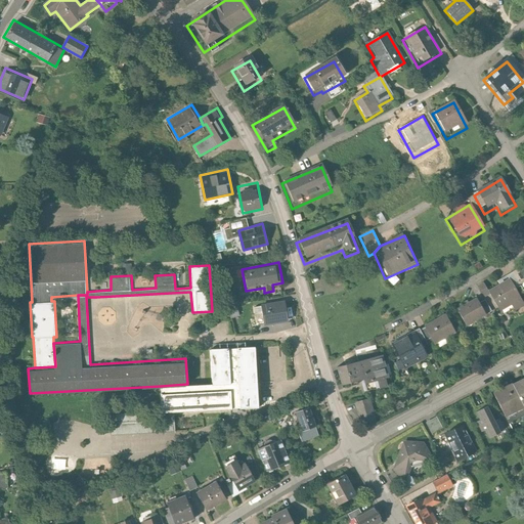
[(523,303),(511,279),(487,294),(500,315),(513,309),(515,313),(523,308),(523,303)]
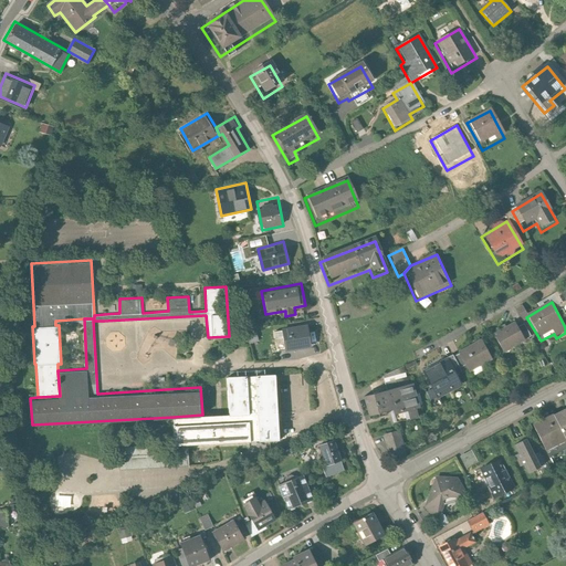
[(307,323),(273,329),(278,353),(312,346),(307,323)]
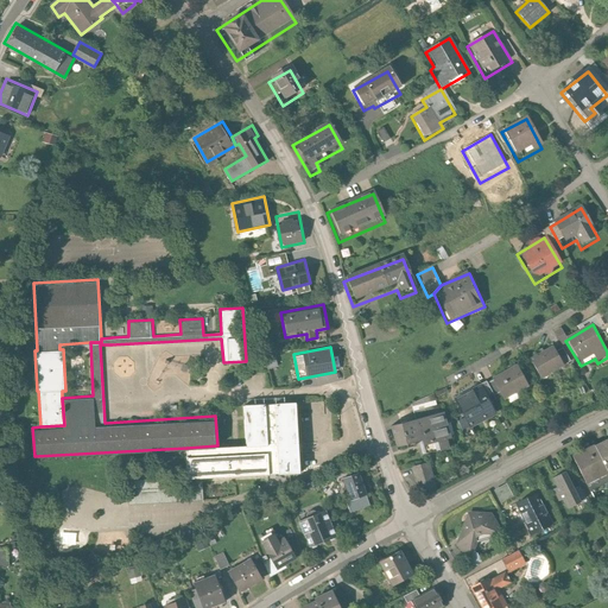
[(552,347),(527,362),(540,386),(567,371),(563,368),(571,363),(564,350),(557,354),(552,347)]
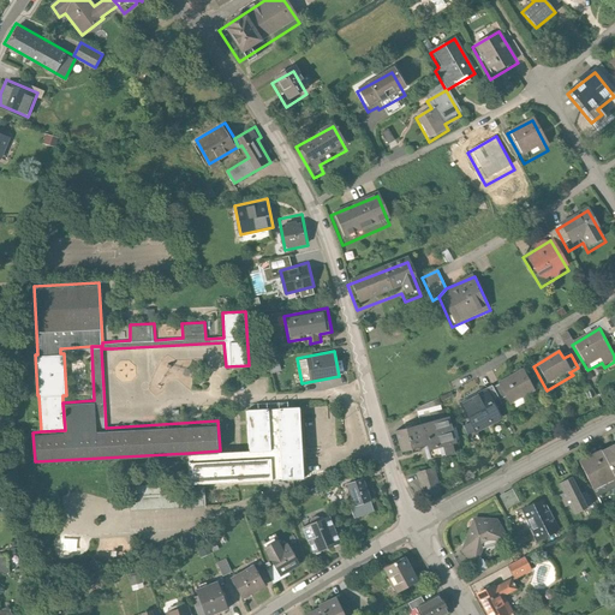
[(525,374),(496,388),(508,410),(536,395),(525,374)]
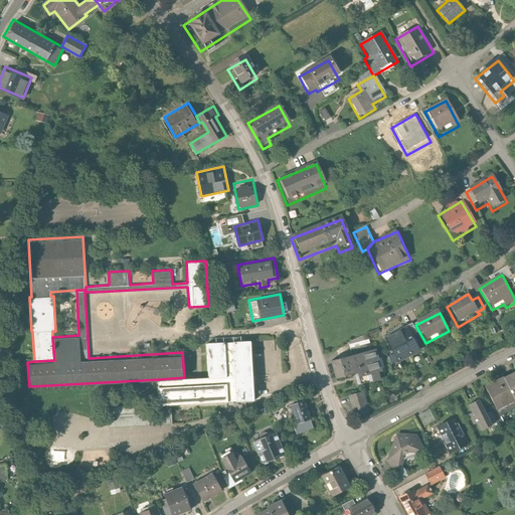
[(409,331),(383,345),(390,358),(386,360),(391,370),(421,353),(409,331)]
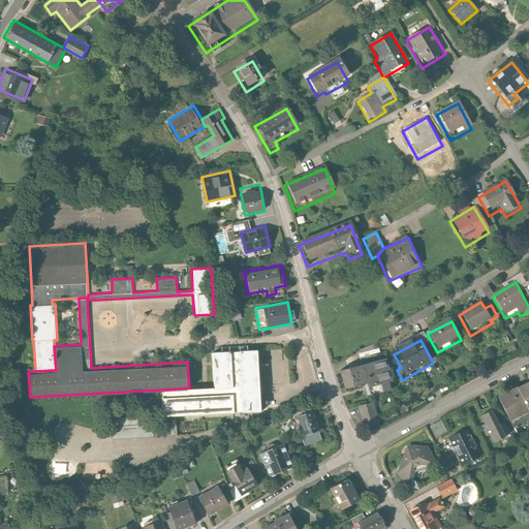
[(358,351),(361,365),(362,365),(380,360),(376,343),(358,351)]
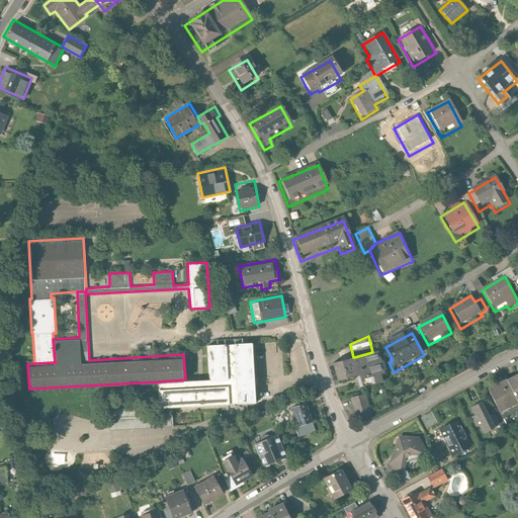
[(185,379),(159,381),(160,414),(137,415),(136,408),(108,410),(109,430),(173,427),(172,407),(257,403),(254,340),(208,342),(210,378),(185,379)]
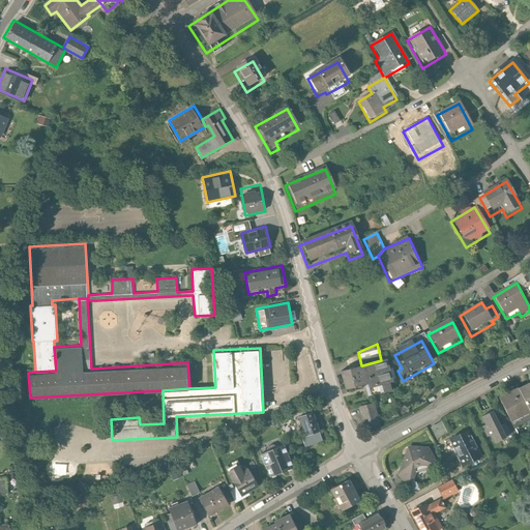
[(381,360),(362,365),(366,383),(366,384),(370,395),(389,390),(387,382),(390,381),(384,360),(381,360)]
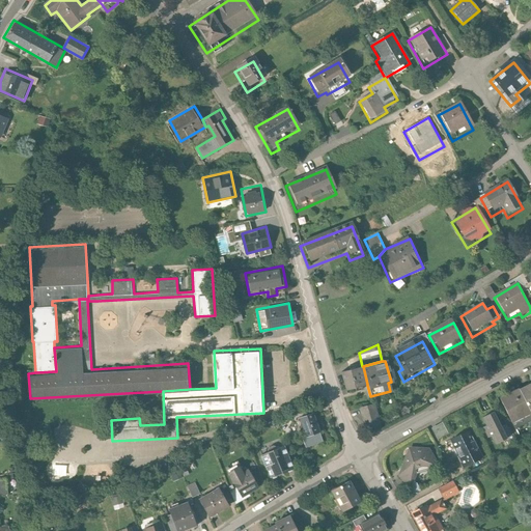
[(346,390),(367,385),(367,384),(363,366),(362,366),(341,372),(346,390)]
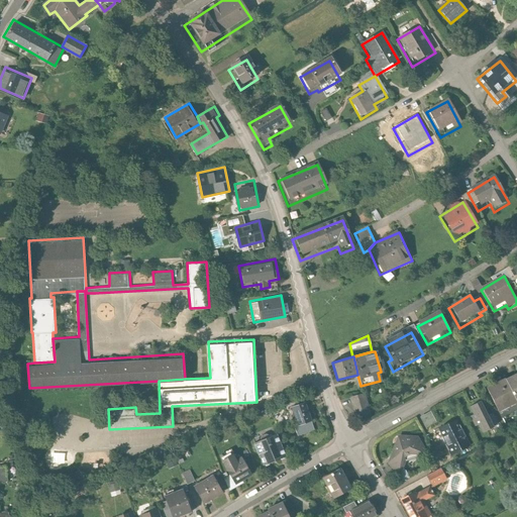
[(516,369),(504,375),(516,400),(516,369)]
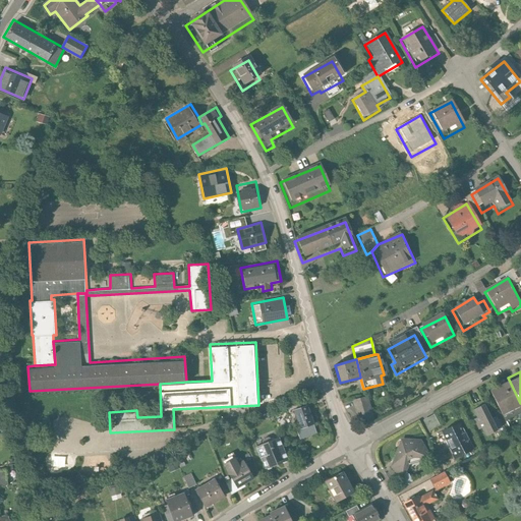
[(520,403),(508,378),(489,388),(502,413),(520,403)]
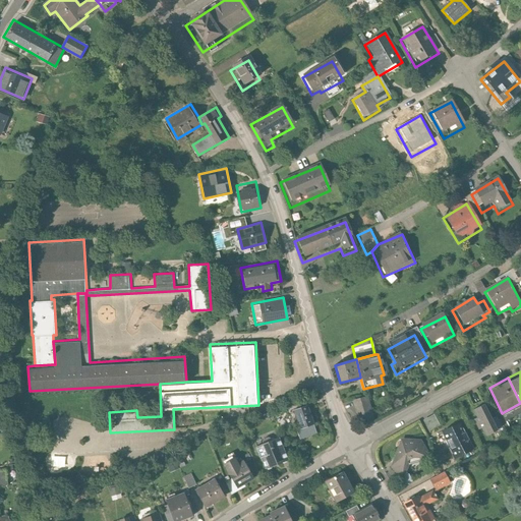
[(371,416),(366,397),(353,401),(359,419),(371,416)]
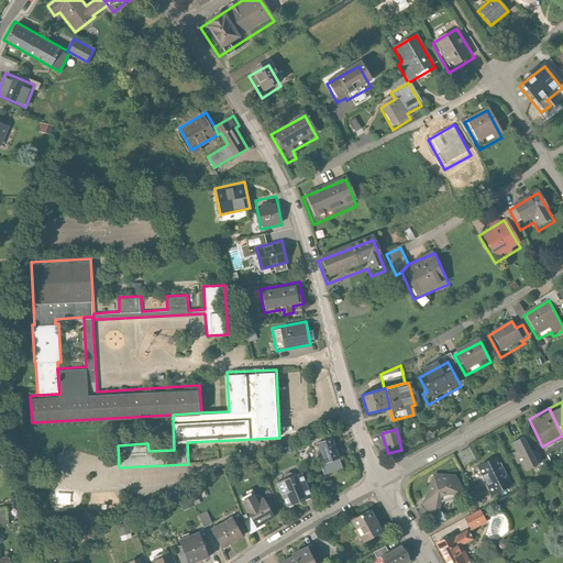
[(333,433),(317,439),(326,463),(342,456),(333,433)]
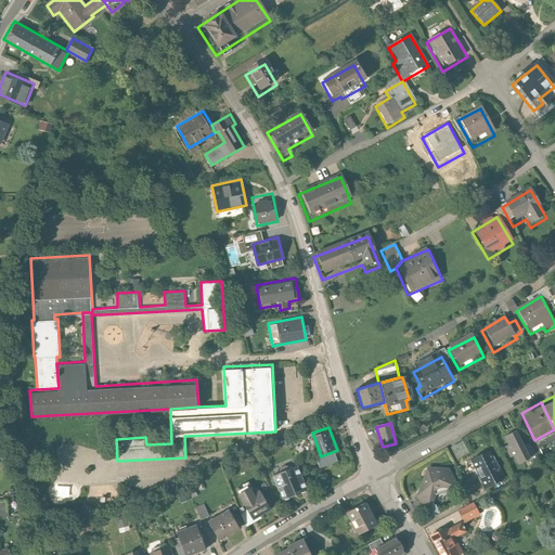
[(530,455),(515,427),(502,435),(506,443),(503,446),(508,456),(512,454),(517,463),(530,455)]
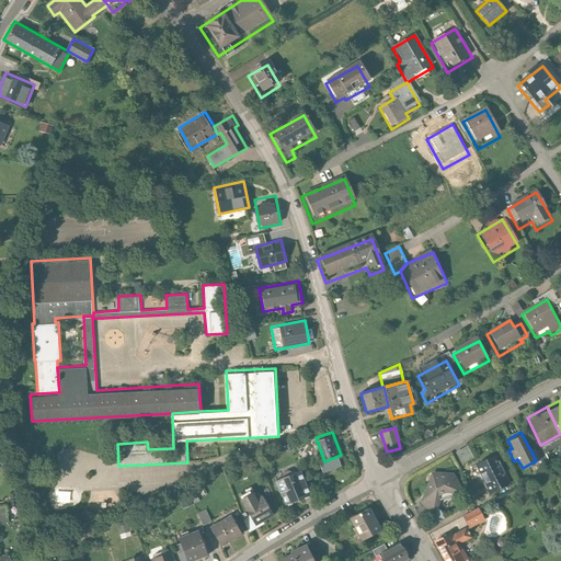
[(467,448),(458,453),(465,464),(473,459),(467,448)]
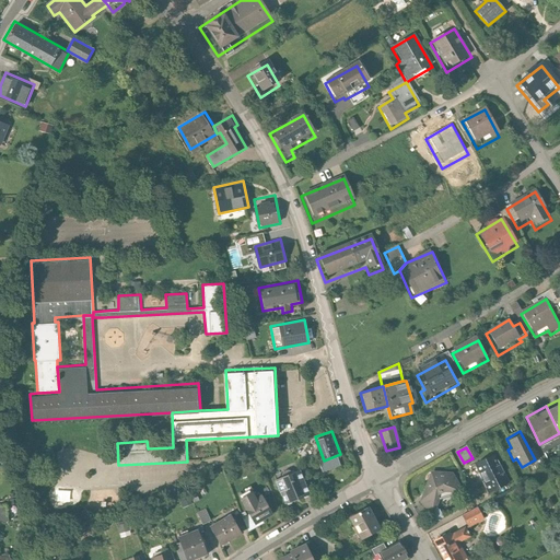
[(510,482),(496,452),(474,462),(488,493),(510,482)]
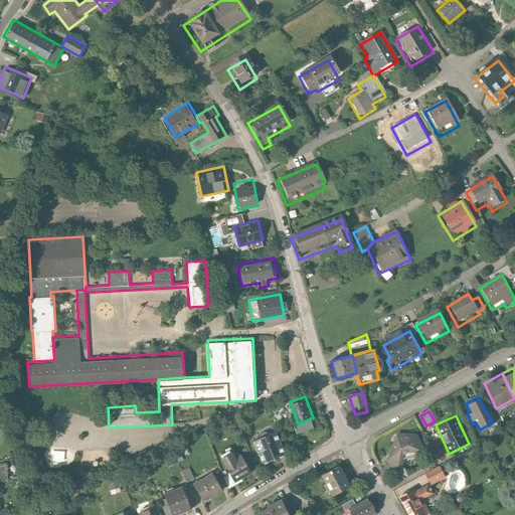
[(278,430),(253,440),(264,464),(288,453),(278,430)]
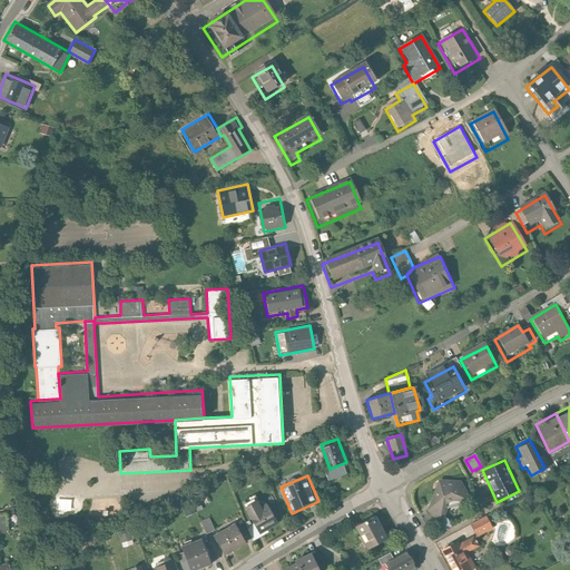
[(439,526),(473,500),(461,480),(439,479),(426,509),(439,526)]
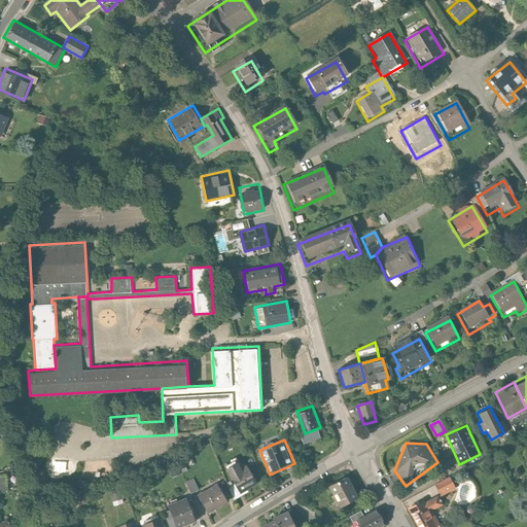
[(239,459),(224,467),(240,493),(258,481),(248,463),(243,466),(239,459)]
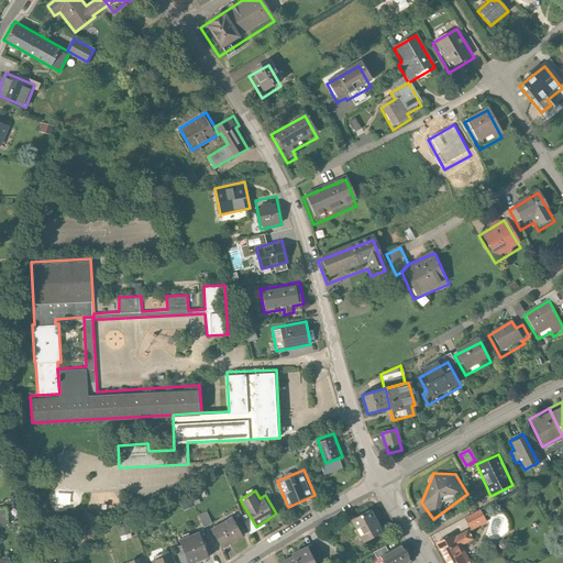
[(382,530),(370,507),(349,518),(362,541),(382,530)]
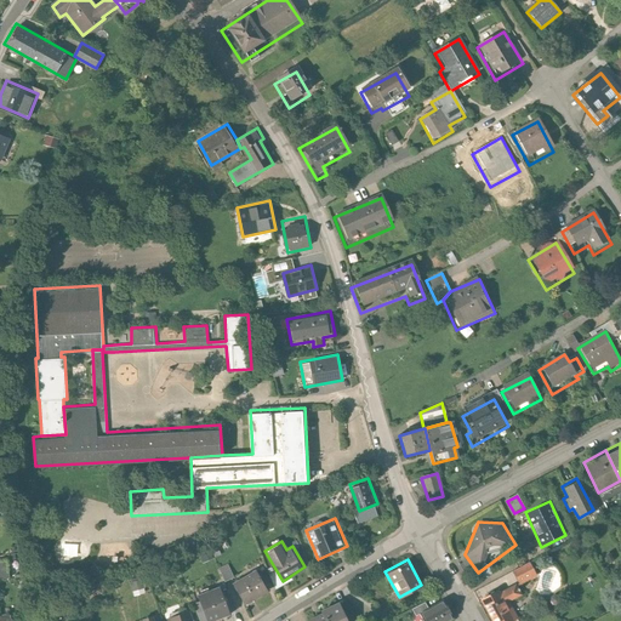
[(528,562),(512,571),(519,586),(536,575),(528,562)]
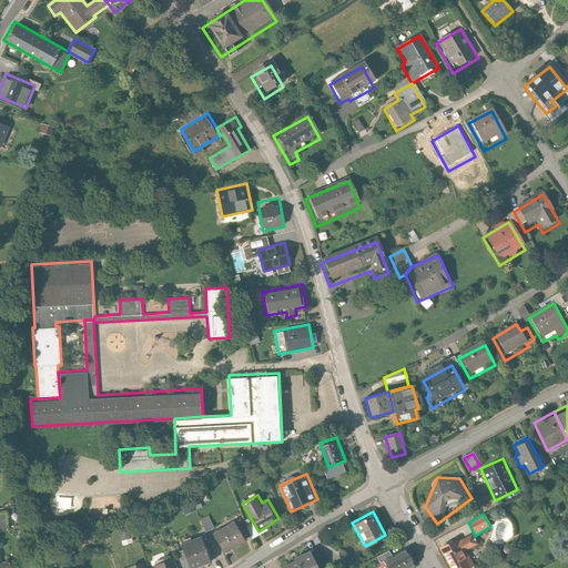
[(211,516),(202,519),(206,530),(214,528),(211,516)]
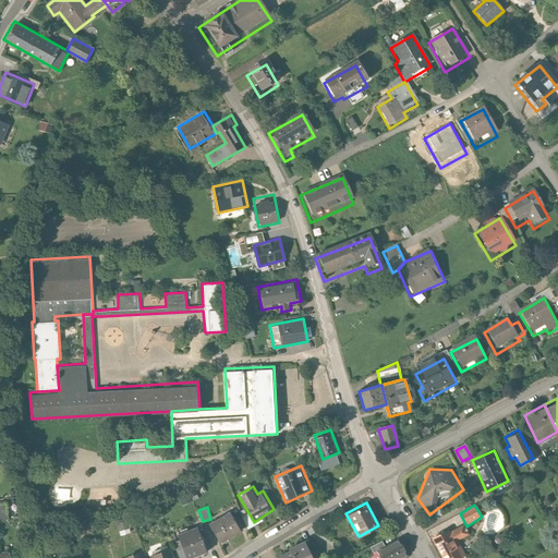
[(232,509),(209,522),(221,543),(244,530),(232,509)]
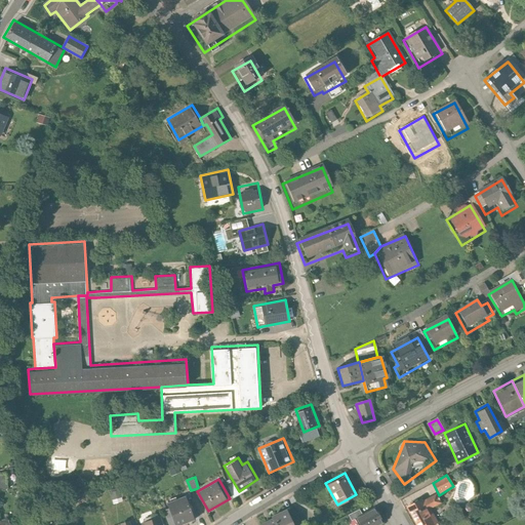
[(113,493),(115,503),(124,501),(122,491),(113,493)]
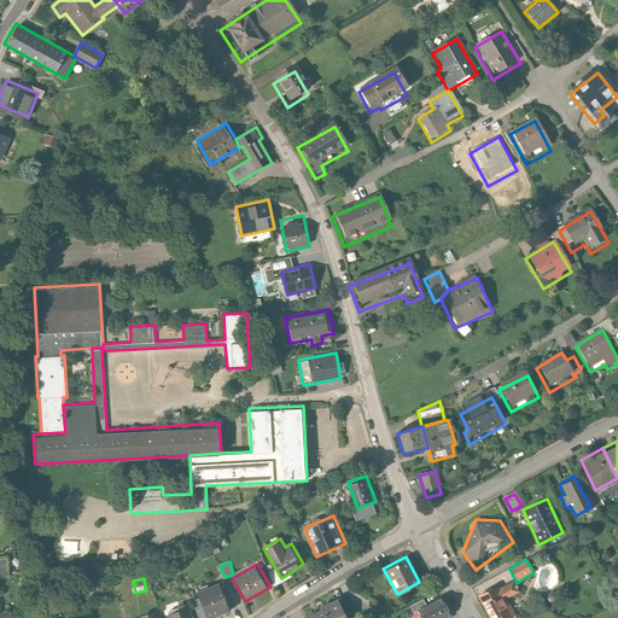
[(221,581),(198,590),(209,617),(232,610),(221,581)]
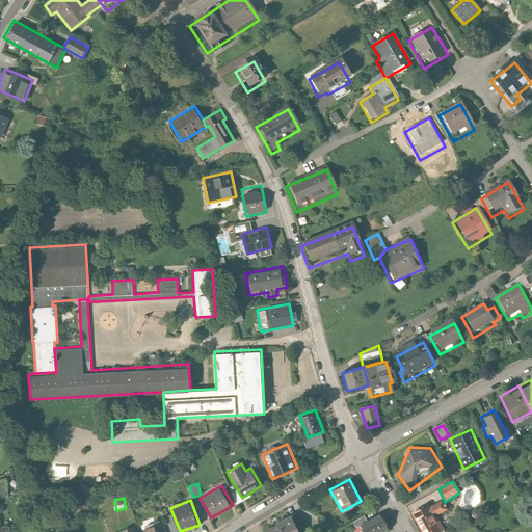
[(425,503),(409,512),(420,531),(435,531),(443,529),(435,515),(447,510),(441,500),(427,507),(425,503)]
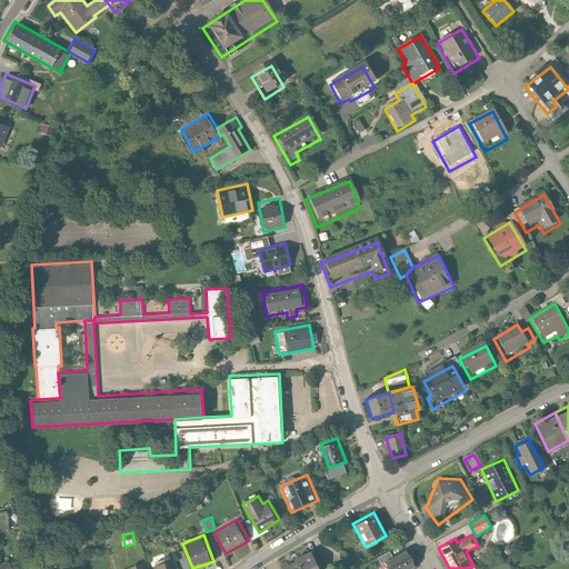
[(406,568),(413,566),(405,549),(382,561),(386,568),(406,568)]
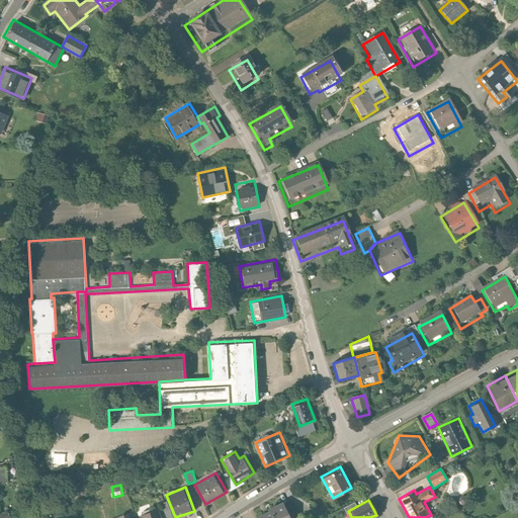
[(288,517),(281,501),(268,507),(273,517),(288,517)]
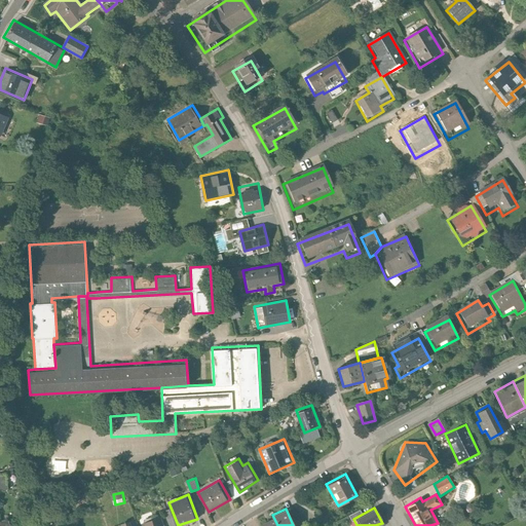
[(277,525),(272,515),(269,516),(270,518),(258,524),(258,525),(277,525)]
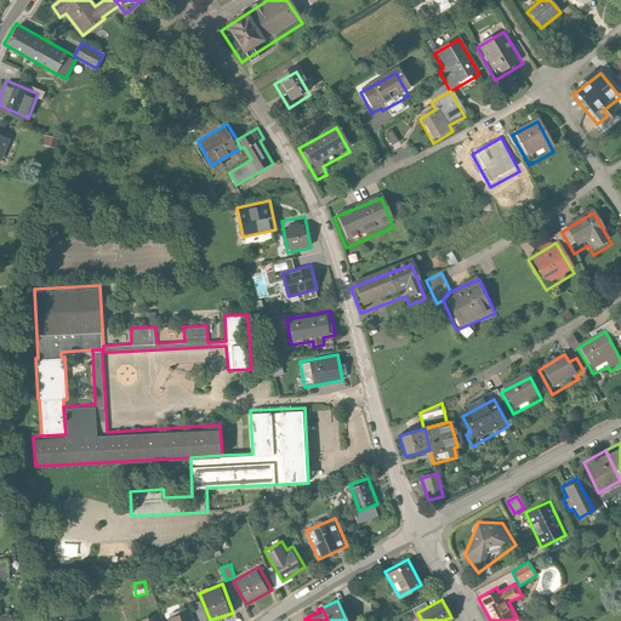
[(195,620),(192,609),(169,617),(169,620),(195,620)]
